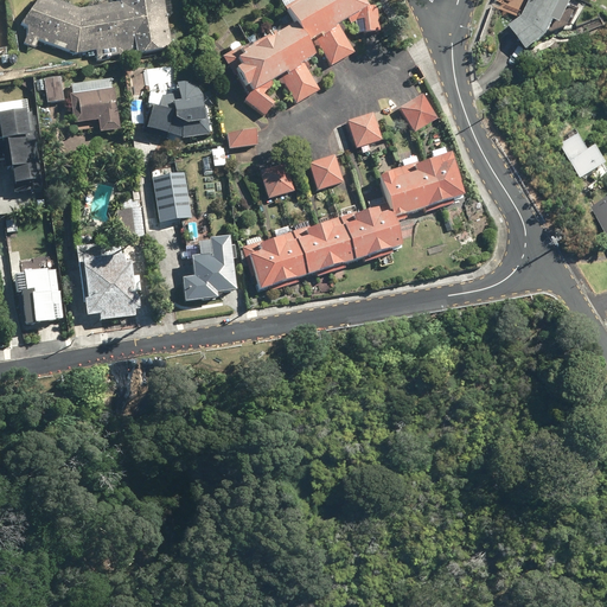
[(170,50),(160,0),(113,0),(115,5),(80,13),(46,0),(38,0),(24,19),(21,39),(72,58),(93,55),(95,64),(170,50)]
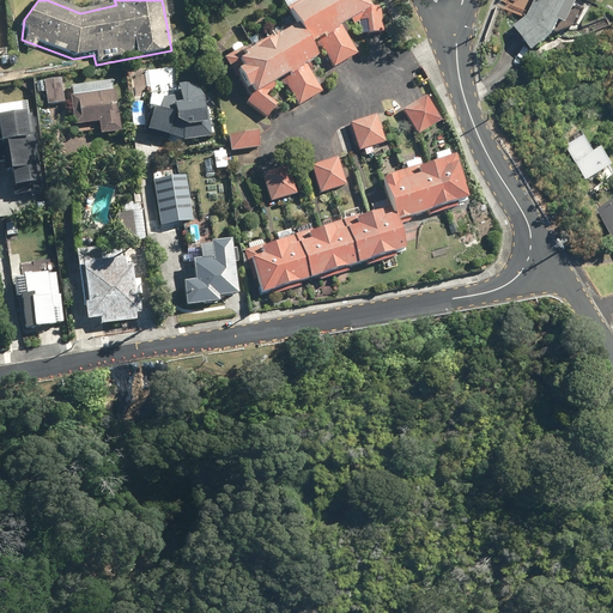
[(323,73),(357,53),(341,29),(353,22),(368,46),(388,35),(366,0),(302,0),(289,8),(296,19),(222,65),(259,125),(275,114),(263,95),(279,85),(291,104),(295,110),(320,95),(304,70),(316,62),(323,73)]
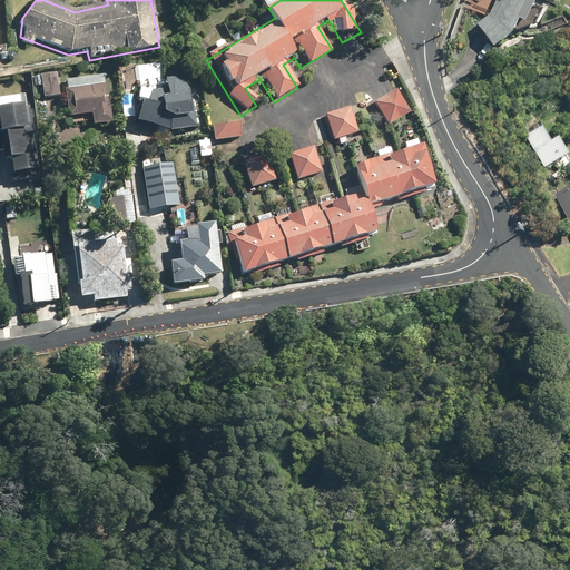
[(532,6),(521,0),(497,0),(488,21),(474,31),(491,53),(508,40),(516,26),(521,29),(532,6)]
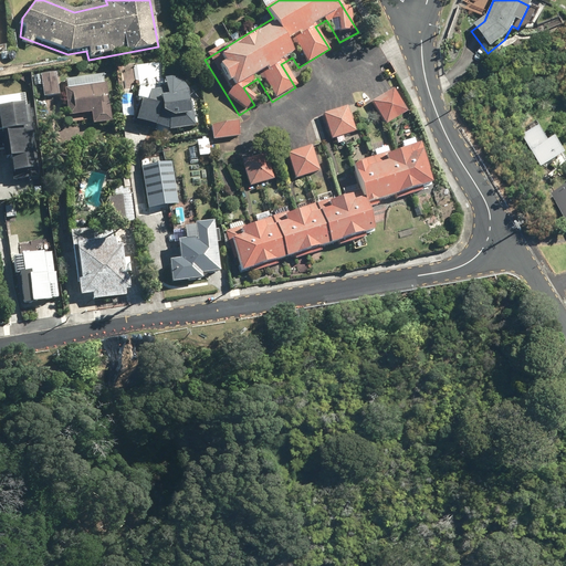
[(126,95),(122,121),(155,128),(181,123),(177,82),(160,72),(147,74),(145,85),(136,87),(134,97),(126,95)]
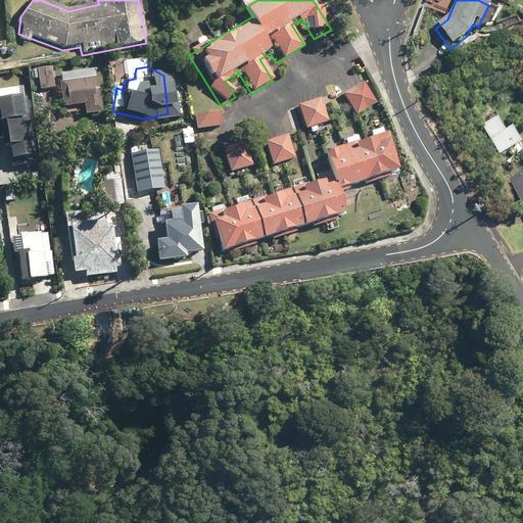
[(51,68),(35,69),(37,91),(53,90),(51,68)]
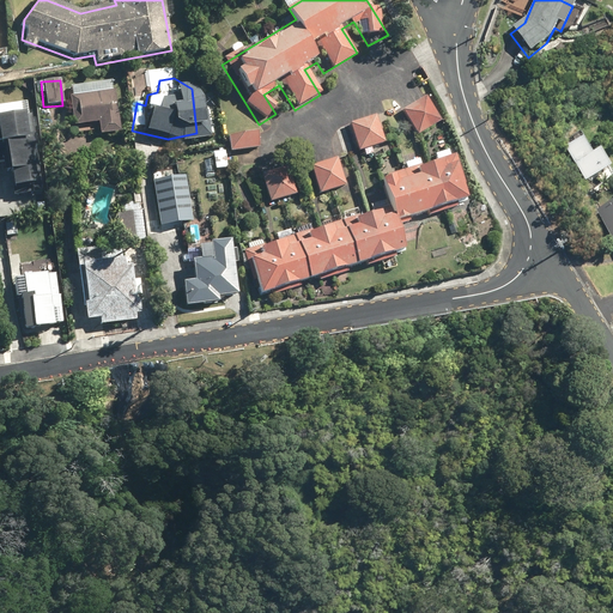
[(113,84),(64,87),(67,128),(95,126),(95,138),(117,135),(113,84)]
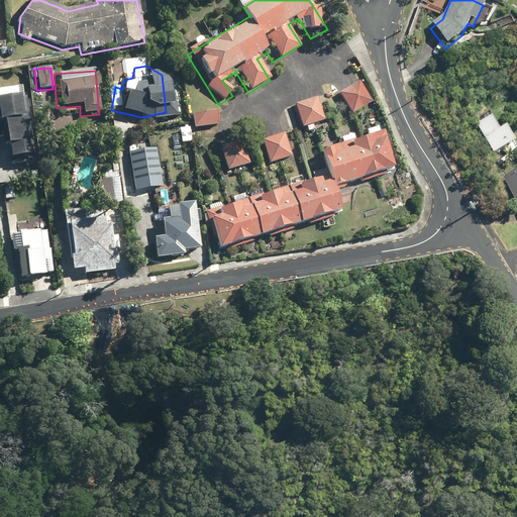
[(362,80),(341,93),(354,114),(375,102),(362,80)]
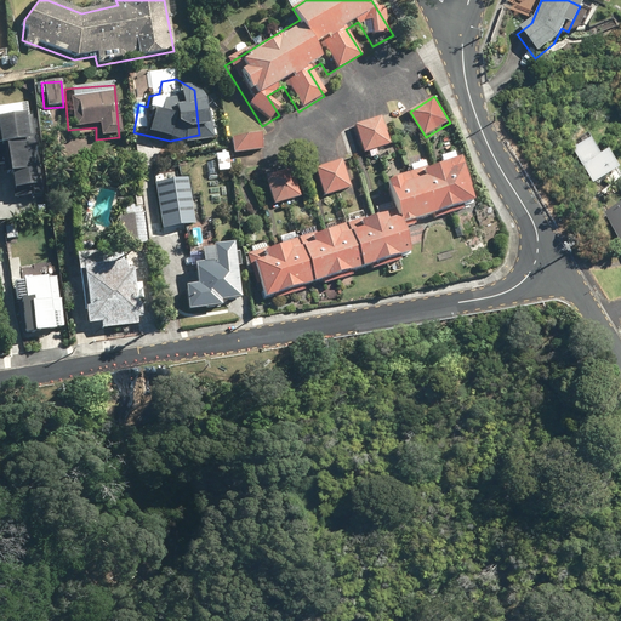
[(383,117),(357,124),(366,153),(393,146),(383,117)]
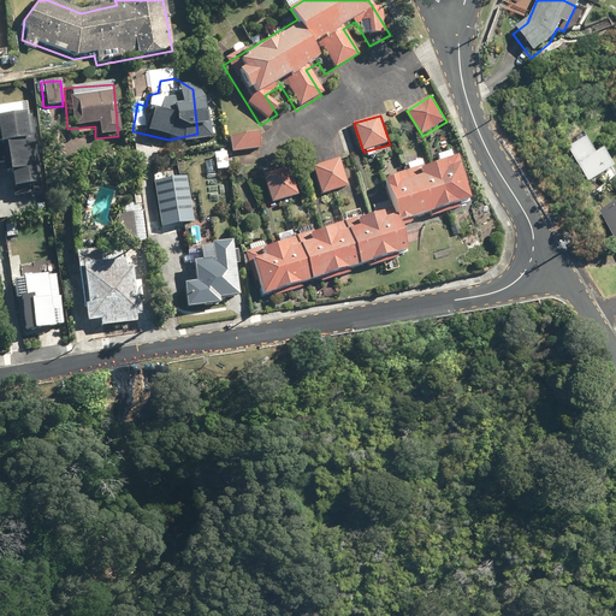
[(33,117),(0,118),(0,182),(4,182),(5,194),(37,193),(33,117)]
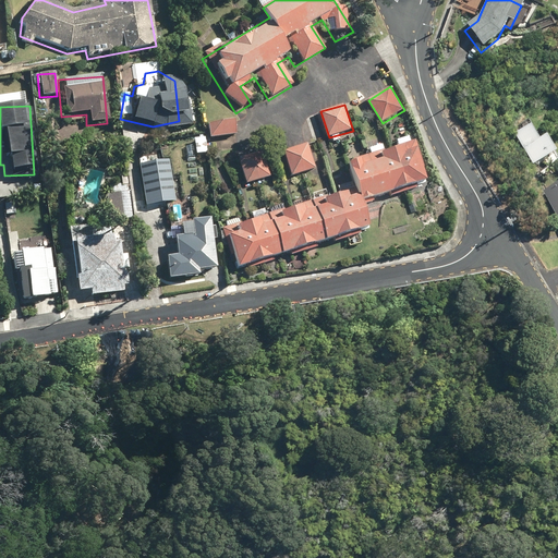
[(233,124),(205,126),(206,140),(234,138),(233,124)]
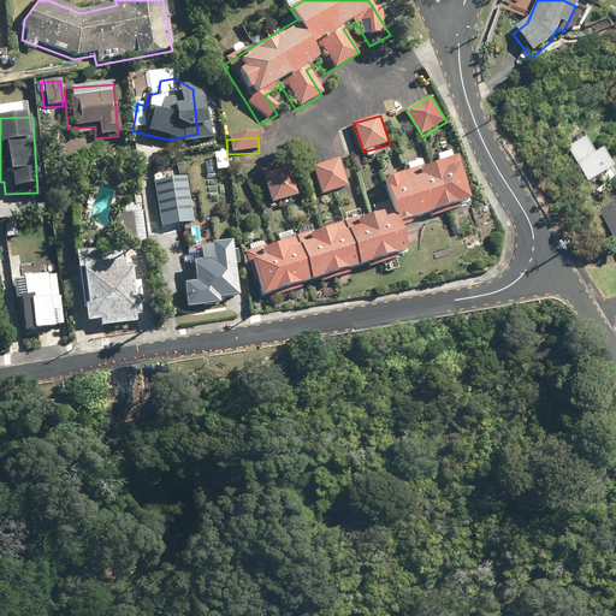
[(584,189),(611,175),(600,155),(594,159),(584,142),(563,153),(584,189)]
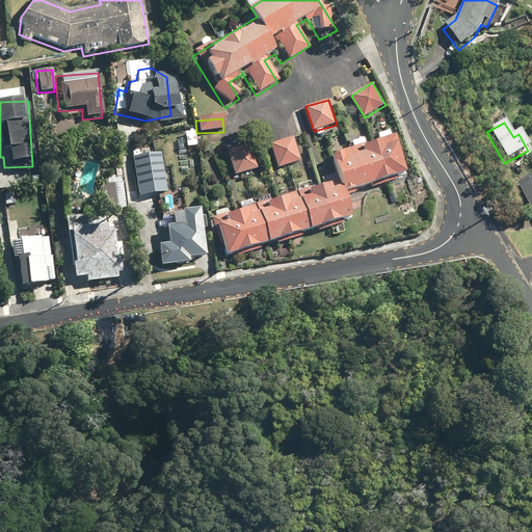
[(193,149),(194,133),(183,132),(183,149),(193,149)]
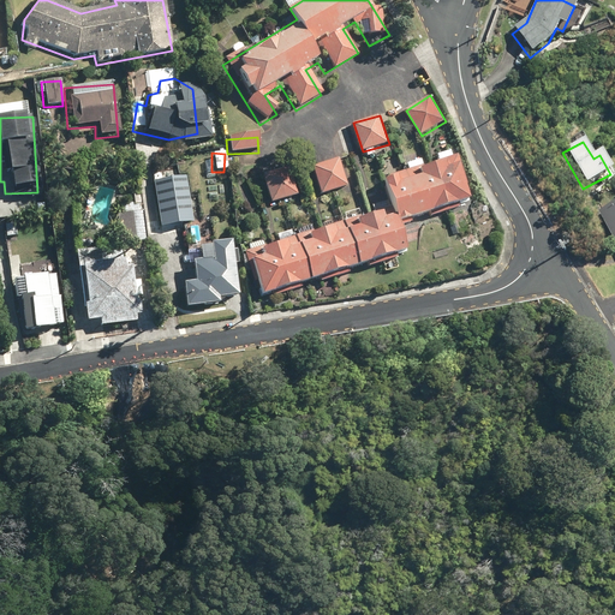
[(398,204),(404,220),(475,198),(461,153),(439,160),(440,163),(427,167),(427,165),(389,175),(398,204)]
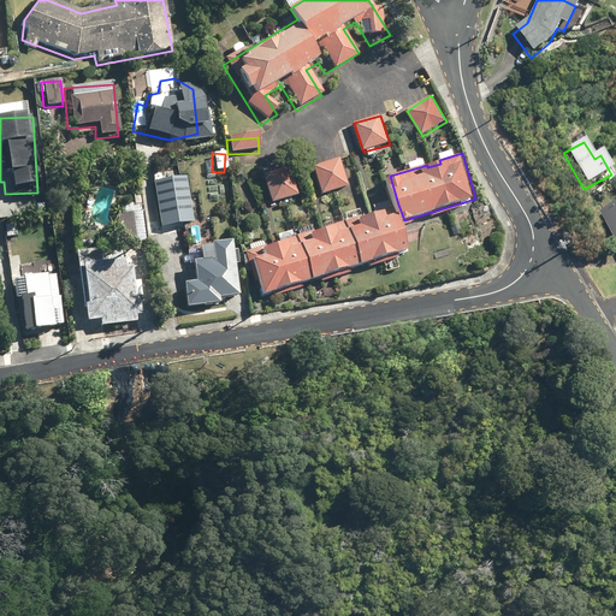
[(351,185),(342,158),(314,166),(324,194),(351,185)]
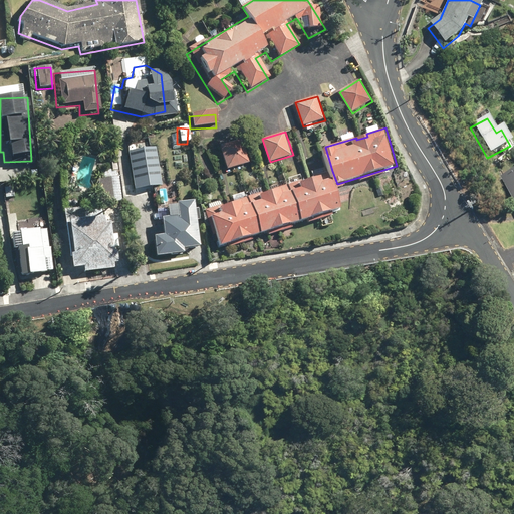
[(247,138),(222,145),(229,169),(253,162),(247,138)]
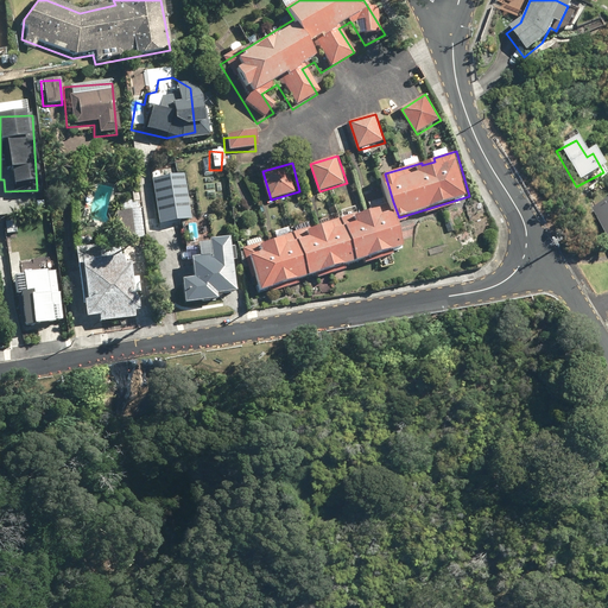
[(187,173),(154,178),(162,223),(192,219),(187,173)]
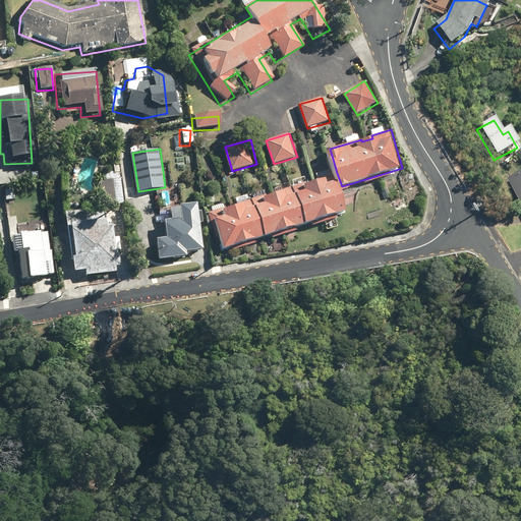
[(0,158),(0,157),(0,185),(34,184),(33,167),(1,169),(0,158)]
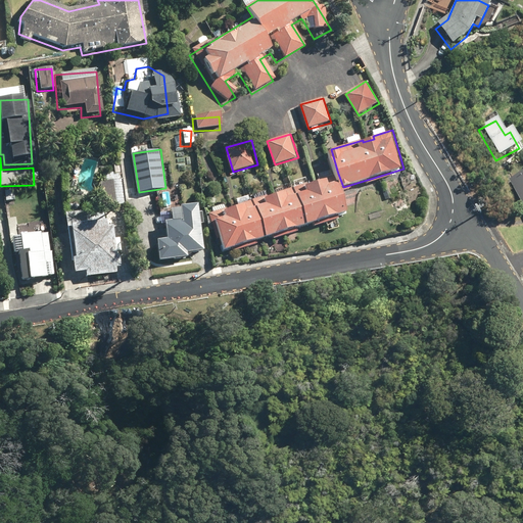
[(297,187),(308,225),(350,211),(343,187),(338,174),(336,175),(320,180),(321,183),(311,186),(310,183),(297,187)]
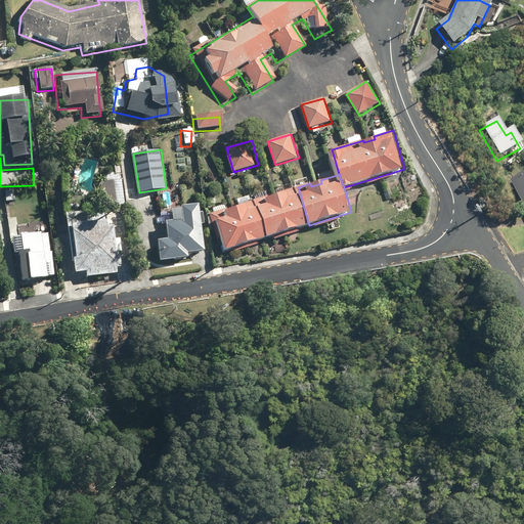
[(523,175),(507,185),(523,214),(523,175)]
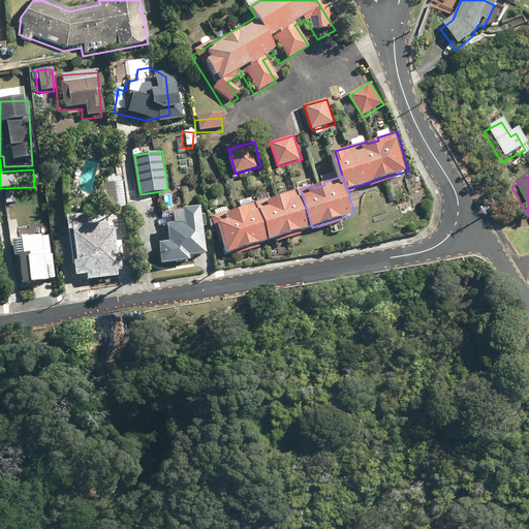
[(125,182),(97,185),(100,212),(127,209),(125,182)]
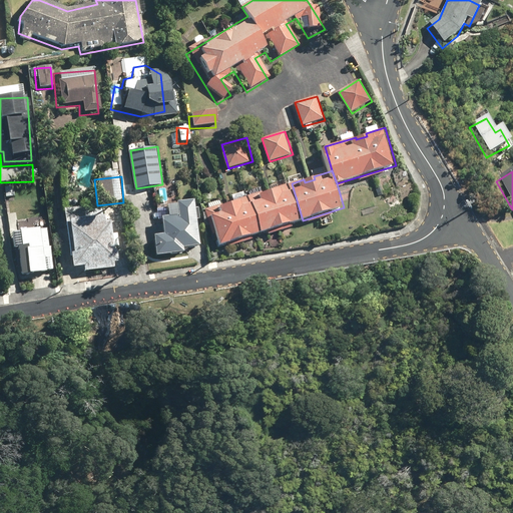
[(303,220),(292,183),(275,188),(276,190),(264,194),(263,191),(251,194),(264,232),(303,220)]
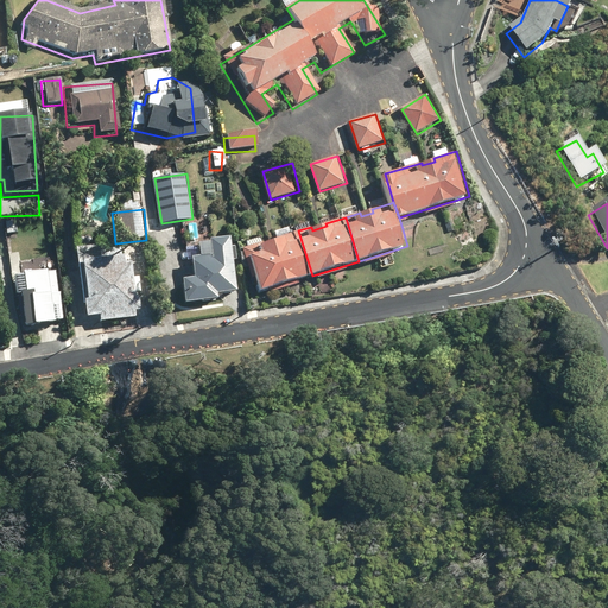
[(165,276),(170,299),(221,291),(210,229),(185,233),(185,251),(176,252),(179,273),(165,276)]
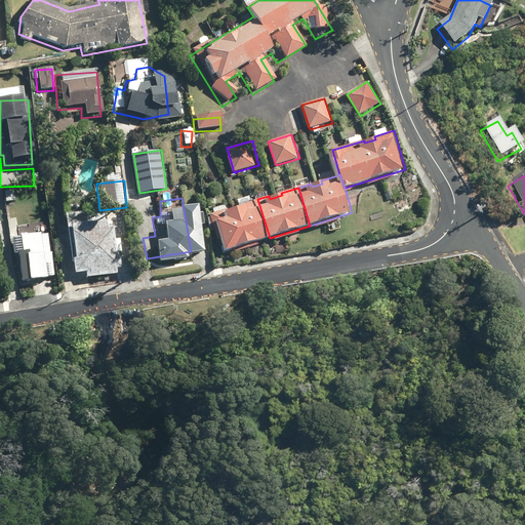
[(227,251),(270,238),(257,199),(239,205),(240,208),(230,211),(229,209),(209,215),(216,240),(223,239),(227,251)]
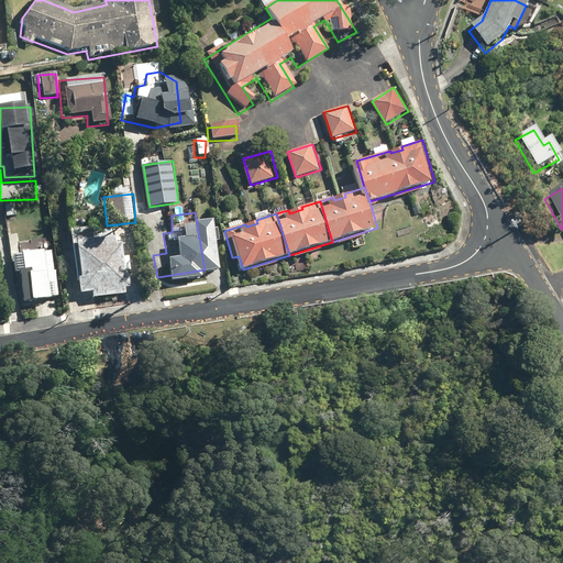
[(97,220),(59,224),(68,290),(80,290),(80,296),(113,290),(111,282),(121,280),(112,240),(101,240),(97,220)]
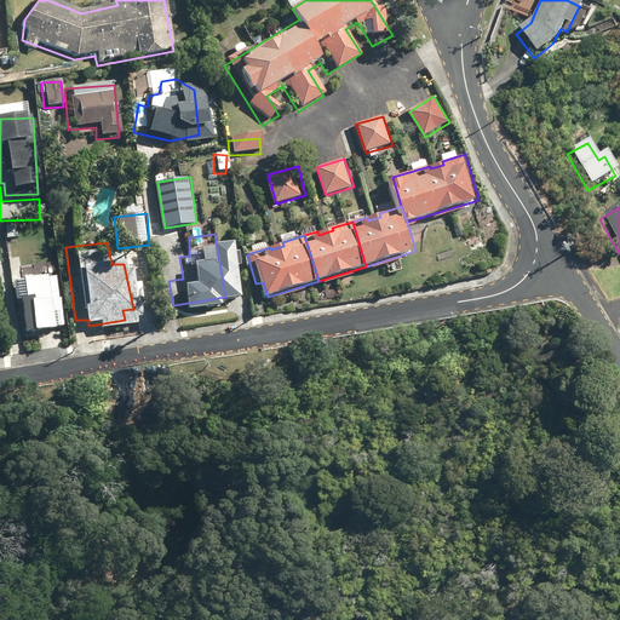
[(4,260),(15,339),(65,333),(58,253),(4,260)]
